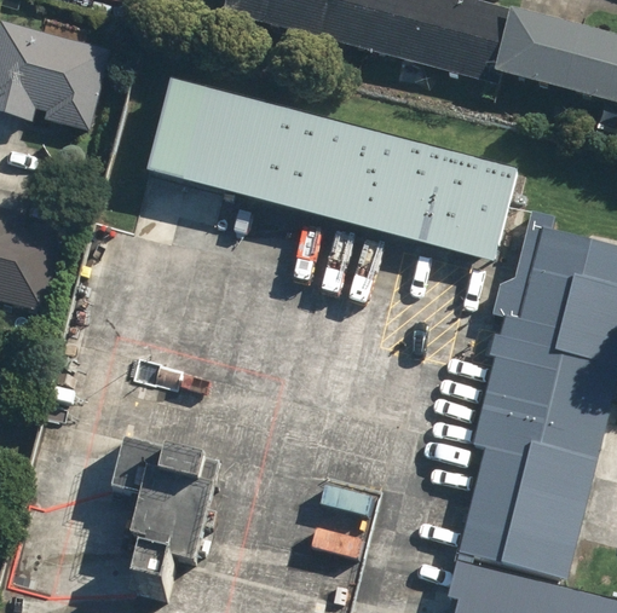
[(616,36),(473,0),(229,0),(225,16),(502,85),(505,73),(616,100),(616,36)]
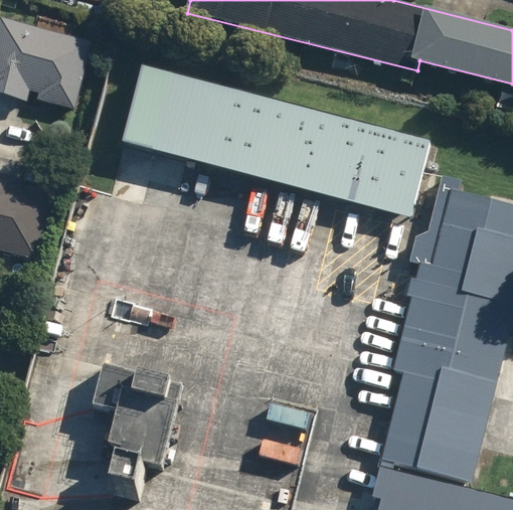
[(0,93),(27,100),(30,89),(39,92),(36,103),(73,112),(92,42),(2,18),(0,26),(0,93)]
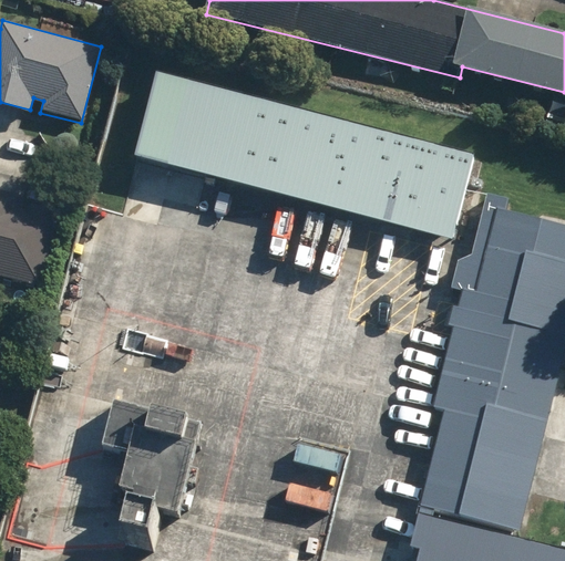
[(474,145),(187,80),(165,175),(452,240),(474,145)]
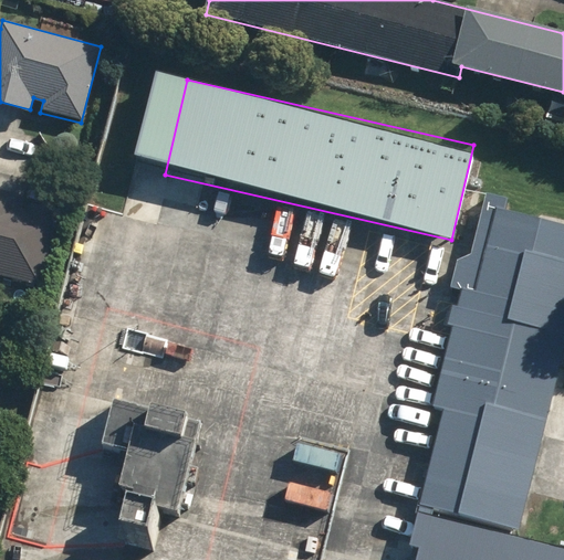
[(61,204),(0,189),(0,275),(41,285),(61,204)]
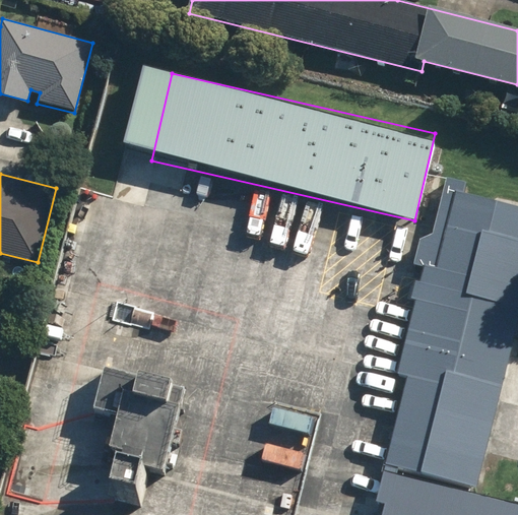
[(517,201),(445,185),(381,463),(478,486),(517,311),(517,201)]
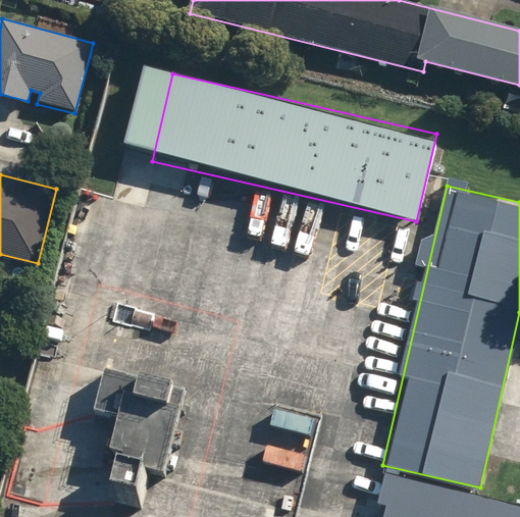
[(185,388),(102,369),(84,450),(166,468),(185,388)]
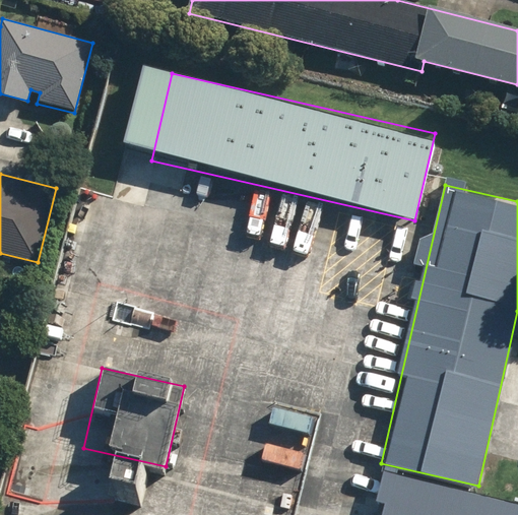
[(517,499),(385,466),(378,497),(386,498),(382,514),(517,514),(517,499)]
